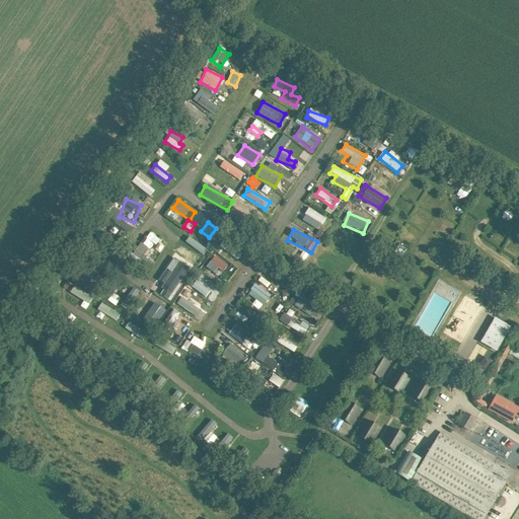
[(156,245),(160,239),(149,232),(145,239),(156,245)]
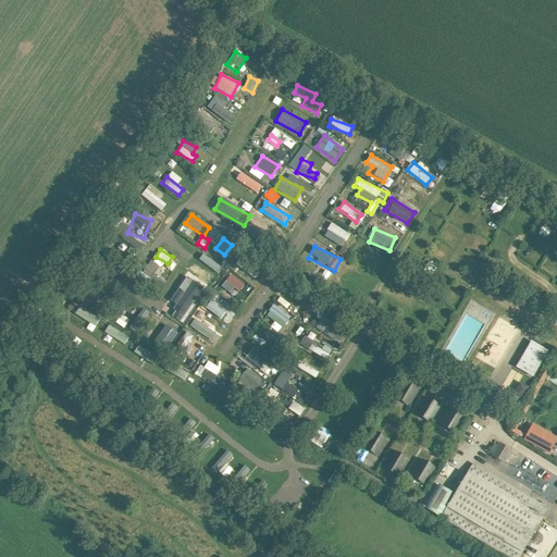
[(217,289),(239,305),(244,298),(233,292),(237,286),(224,277),(217,289)]
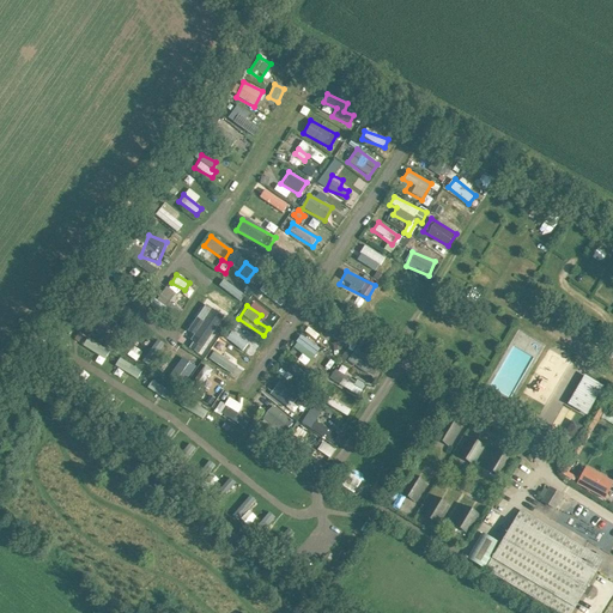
[(311,359),(319,349),(302,335),(295,346),(311,359)]
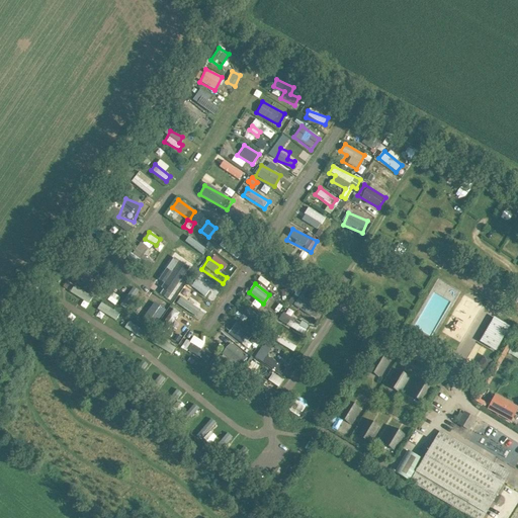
[(204,314),(197,310),(200,306),(179,291),(173,301),(200,320),(204,314)]
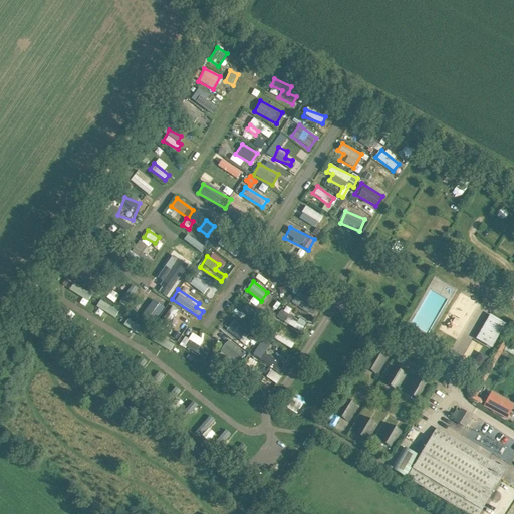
[(290,302),(309,315),(317,304),(298,291),(290,302)]
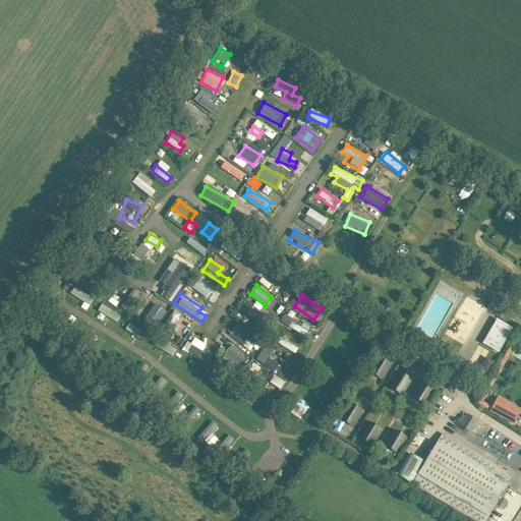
[(159,325),(165,309),(154,304),(148,320),(159,325)]
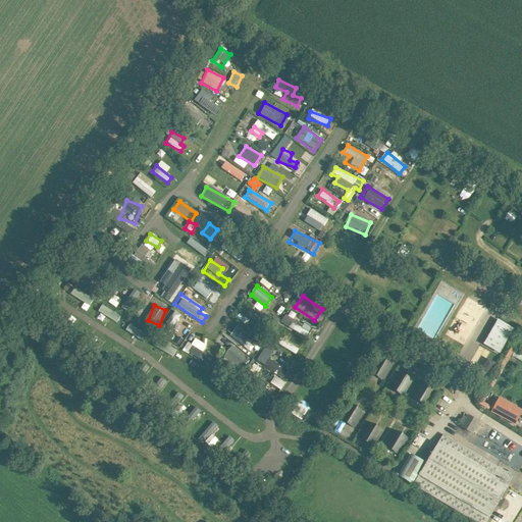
[(285,315),(280,321),(303,337),(308,331),(285,315)]
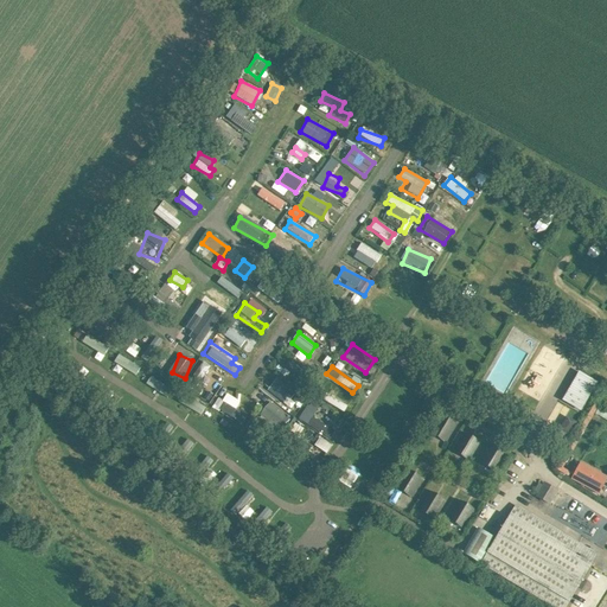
[(562,401),(580,411),(598,382),(579,371),(562,401)]
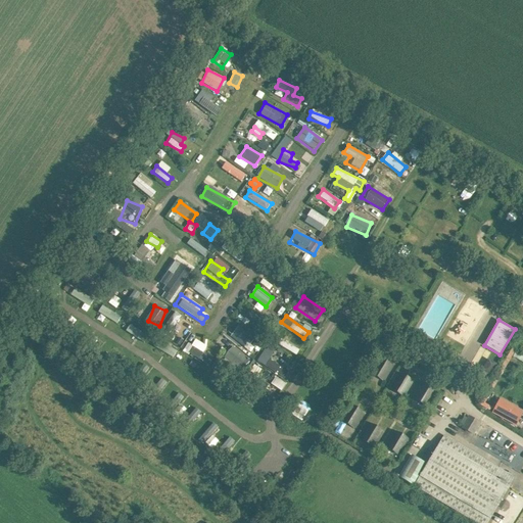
[(238,326),(230,336),(247,350),(255,340),(238,326)]
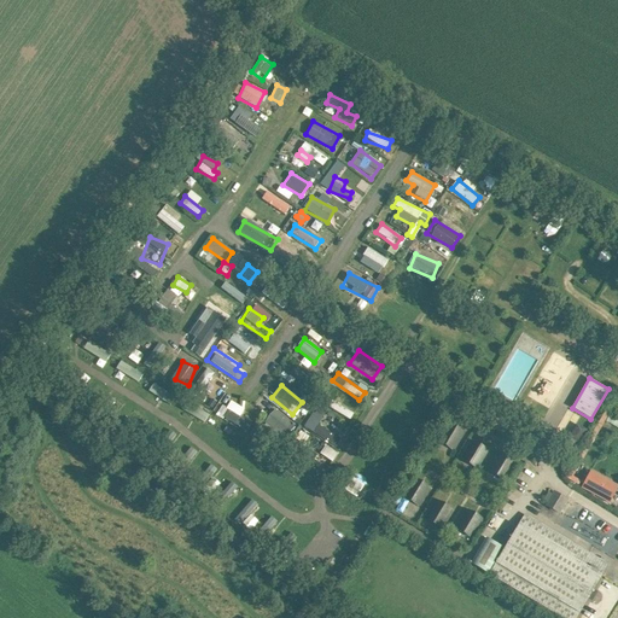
[(227,408),(221,404),(216,414),(246,432),(252,423),(240,415),(244,408),(231,401),(227,408)]
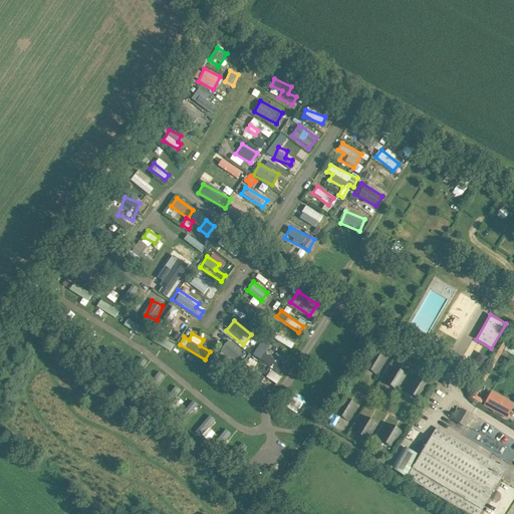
[(292,348),(294,342),(275,334),(272,340),(292,348)]
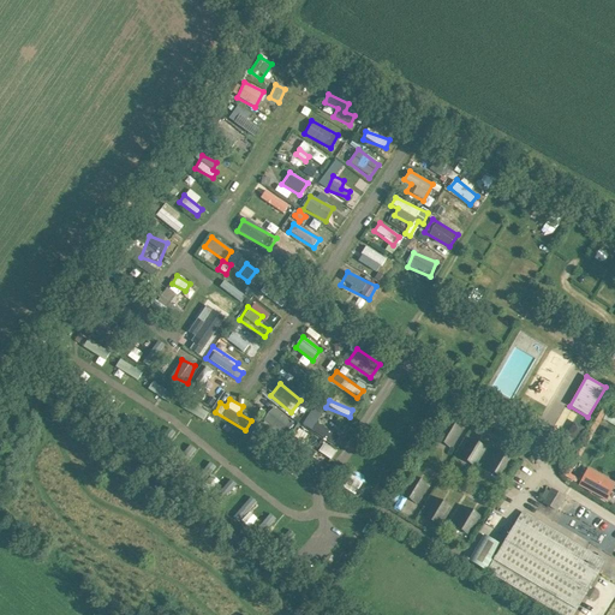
[(274,407),(263,421),(281,437),(293,424),(274,407)]
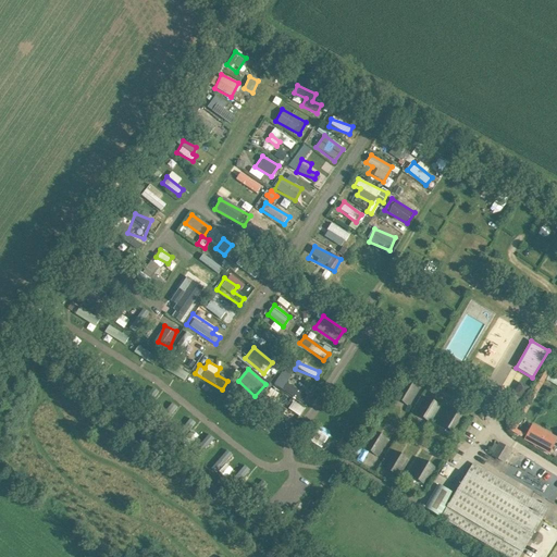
[(394,398),(409,407),(420,390),(404,380),(394,398)]
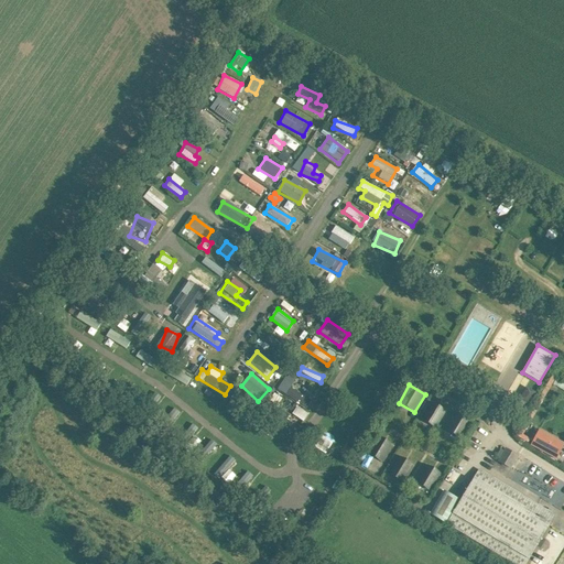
[(531,401),(535,392),(525,387),(521,397),(531,401)]
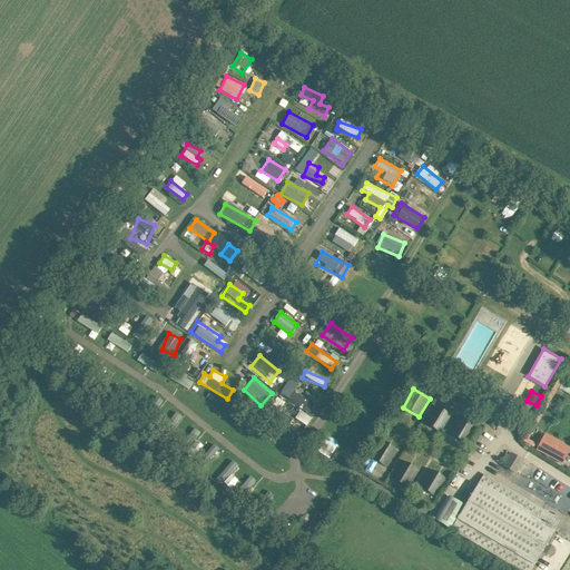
[(424,424),(441,433),(451,415),(435,405),(424,424)]
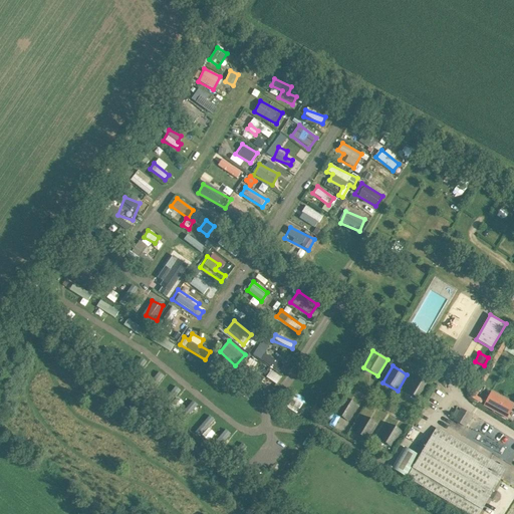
[(276,384),(280,376),(270,370),(265,378),(276,384)]
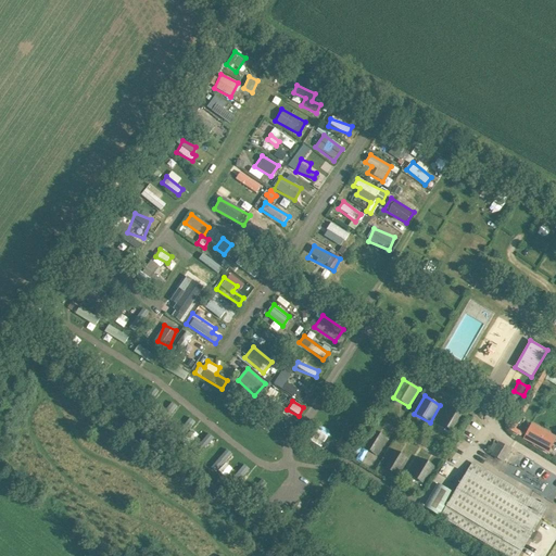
[(439,424),(454,433),(465,416),(449,406),(439,424)]
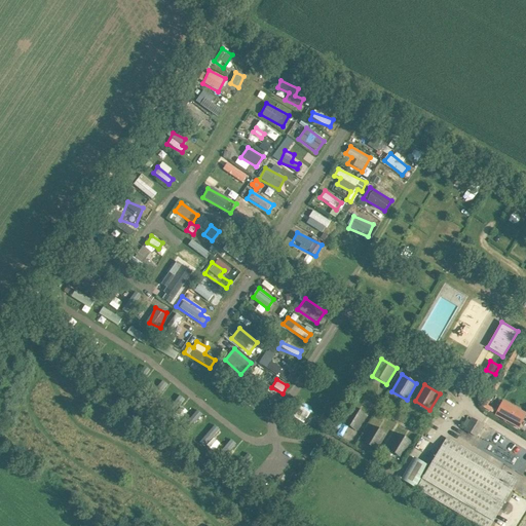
[(342,422),(358,431),(367,415),(352,406),(342,422)]
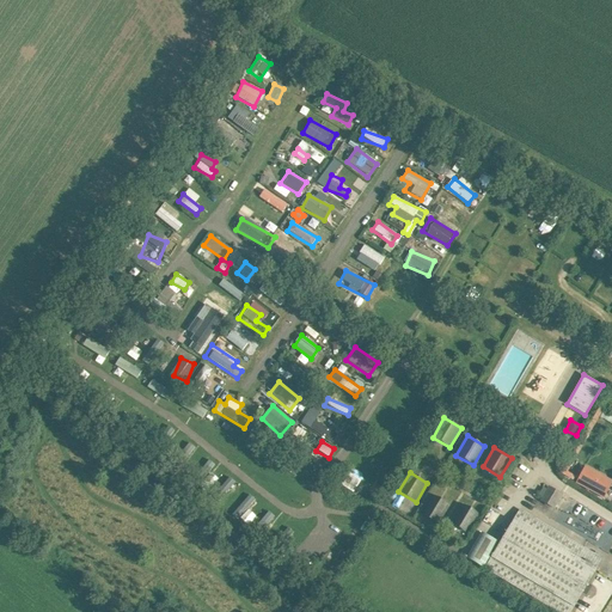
[(582,472),(576,483),(604,499),(611,483),(611,482),(593,472),(591,477),(582,472)]
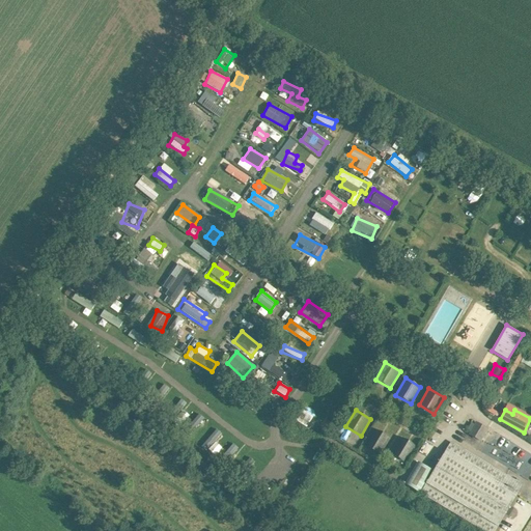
[(469,435),(480,441),(487,429),(476,423),(469,435)]
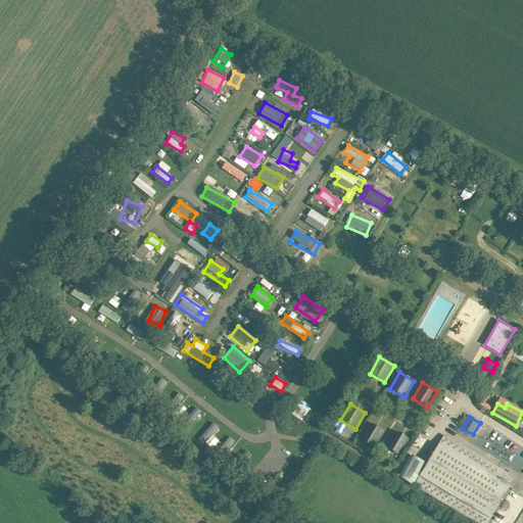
[(341,435),(345,423),(339,421),(335,433),(341,435)]
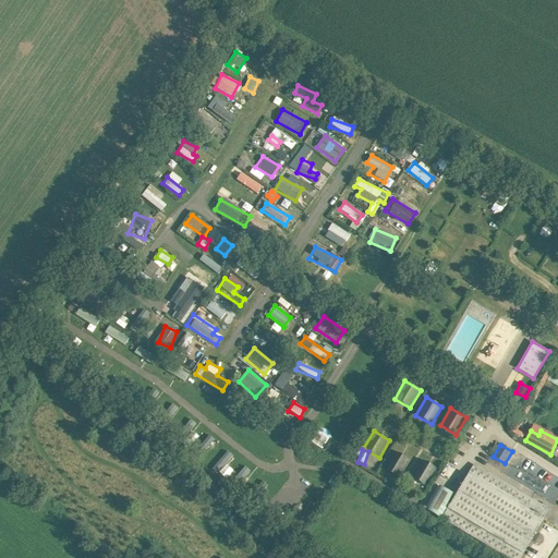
[(384,469),(399,477),(410,460),(395,450),(384,469)]
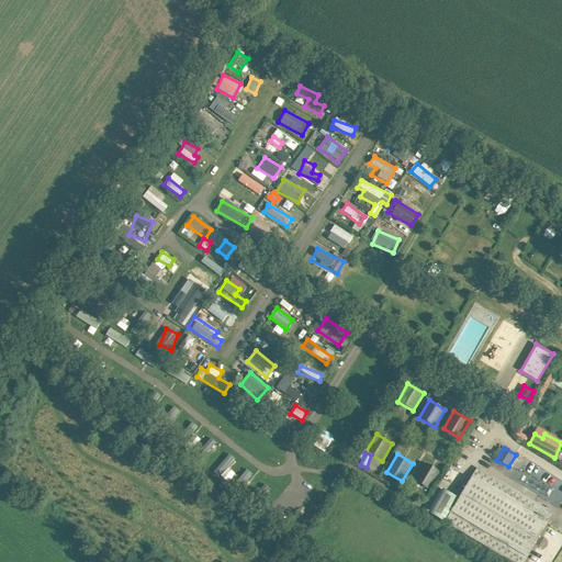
[(414,481),(429,490),(440,472),(424,462),(414,481)]
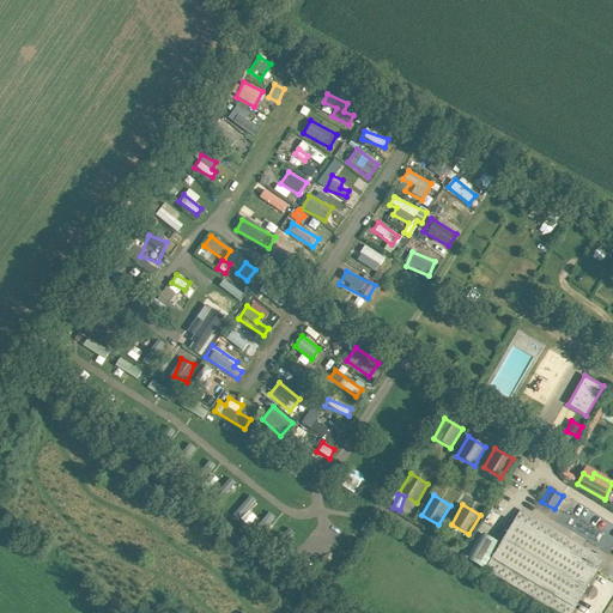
[(493,525),(499,514),(491,509),(485,520),(493,525)]
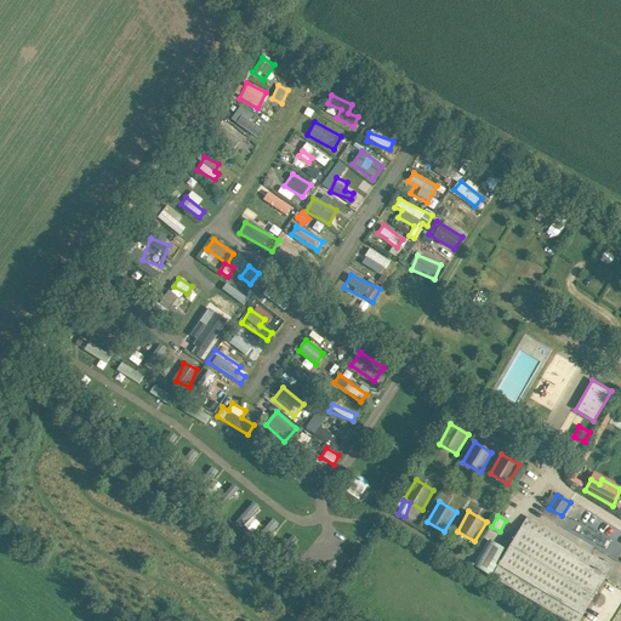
[(577,620),(610,568),(600,562),(527,517),(491,576),(565,620),(577,620)]
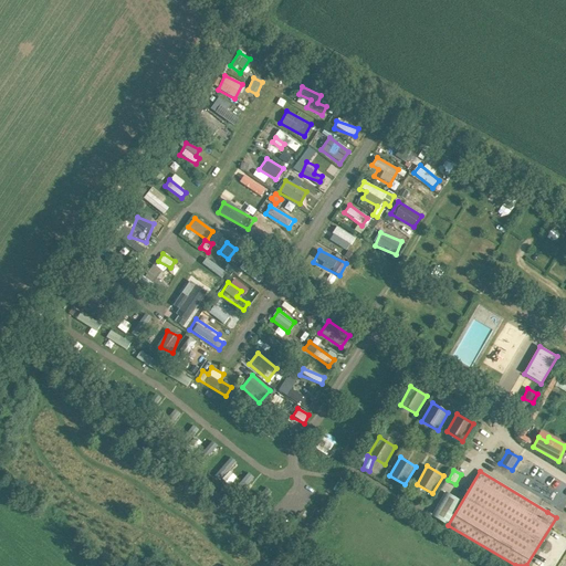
[(460,501),(446,492),(431,516),(446,524),(460,501)]
